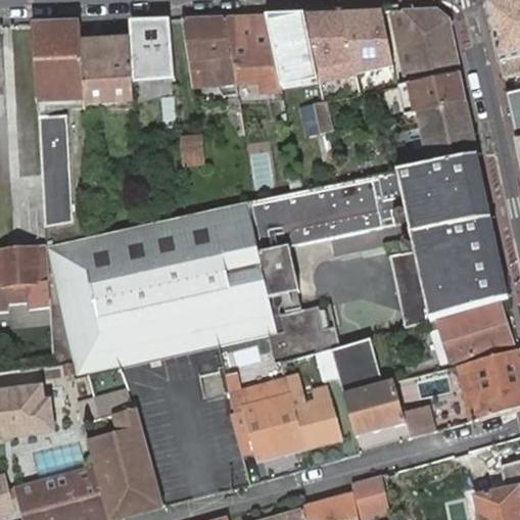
[(486,0),(485,2),(501,76),(519,71),(519,88),(505,93),(509,112),(515,140),(519,138),(519,0),(486,0)]
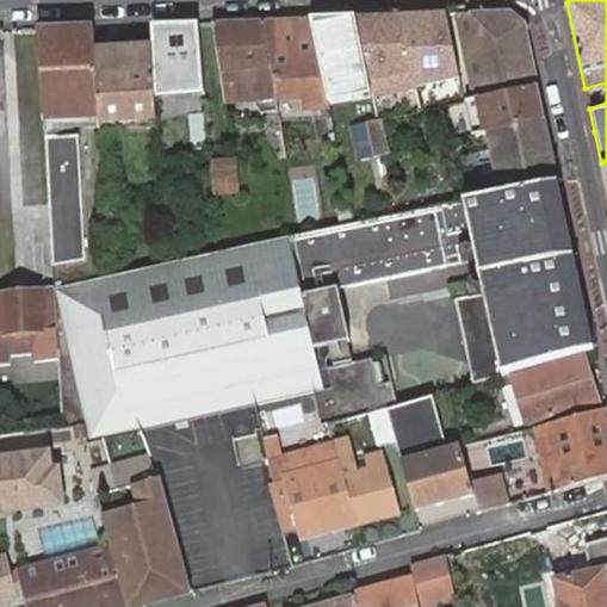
[(485,93),(536,84),(522,20),(508,8),(469,10),(485,93)]
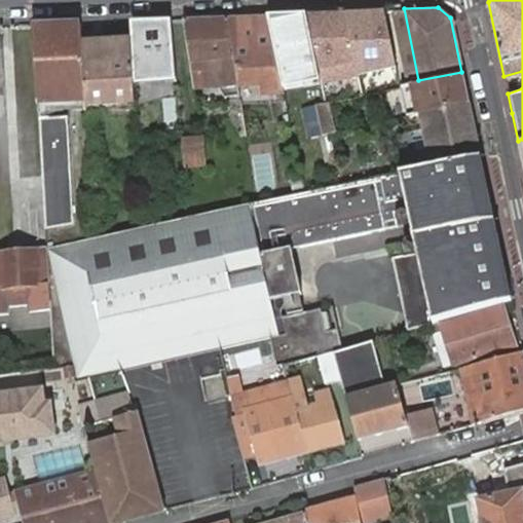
[(387,9),(327,11),(305,11),(319,79),(320,83),(394,68),(387,9)]
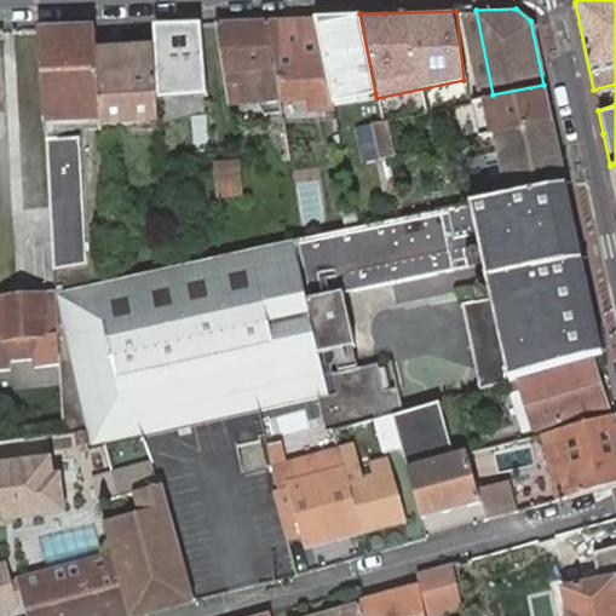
[(360,13),(312,16),(332,102),(375,93),(360,13)]
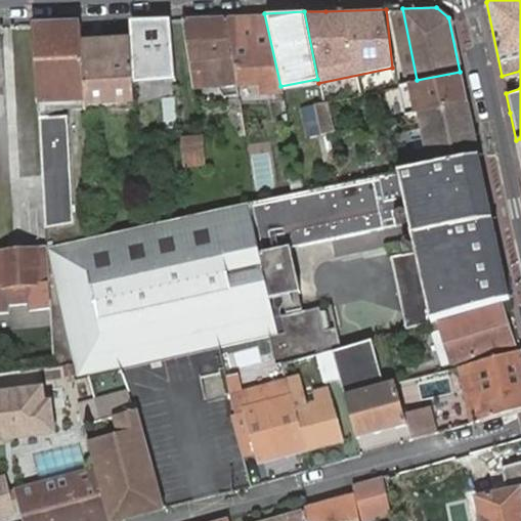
[(264,13),(225,15),(232,68),(233,73),(235,84),(255,81),(257,90),(280,86),(264,13)]
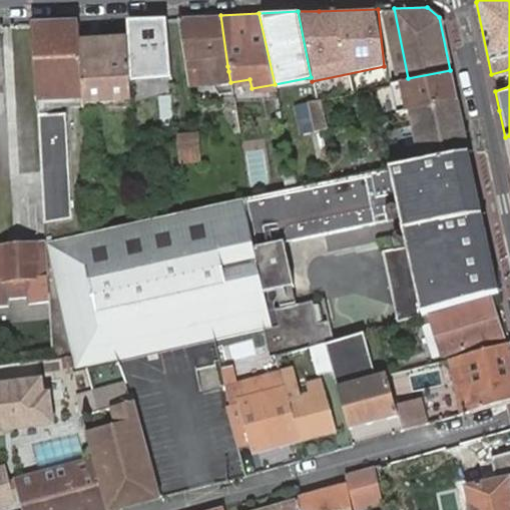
[(166,15),(125,18),(126,44),(128,78),(170,76),(166,15)]
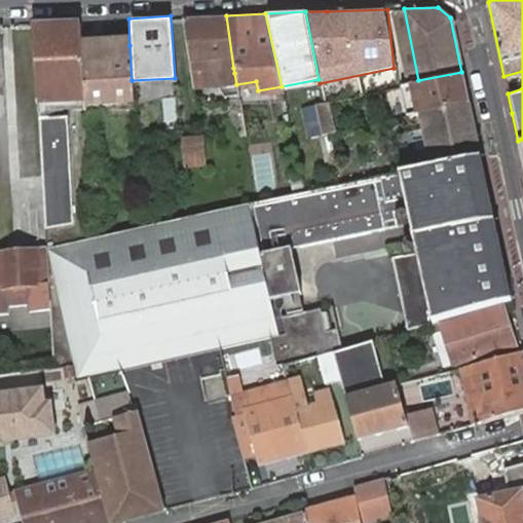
[(226,15),(182,16),(192,86),(217,82),(222,96),(237,92),(236,84),(234,73),(233,68),(226,15)]
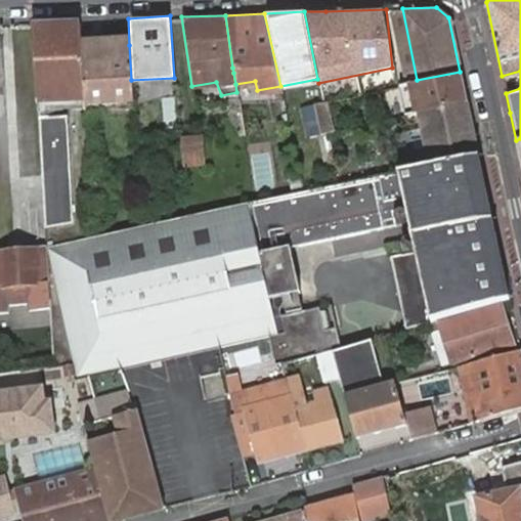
[(78,20),(32,23),(36,101),(83,95),(80,41),(78,20)]
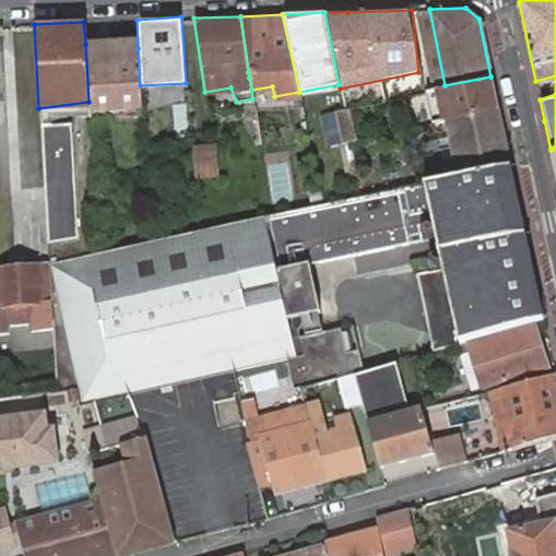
[(85,44),(89,102),(89,108),(141,106),(140,85),(138,48),(119,49),(111,49),(104,50),(104,42),(85,44)]
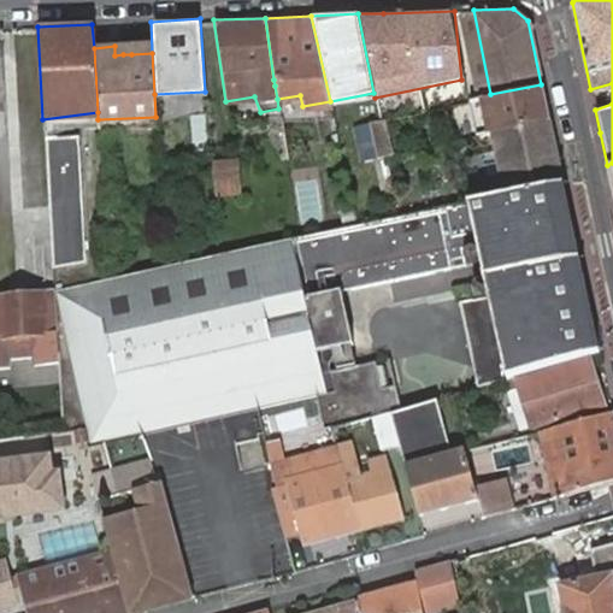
[(476,135),(493,130),(548,119),(541,84),(490,94),(469,99),(476,135)]
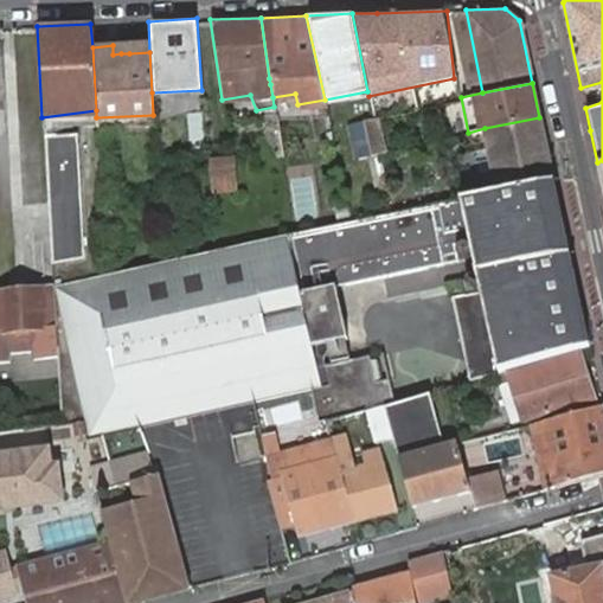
[(370,153),(378,152),(384,151),(376,116),(363,119),(370,153)]
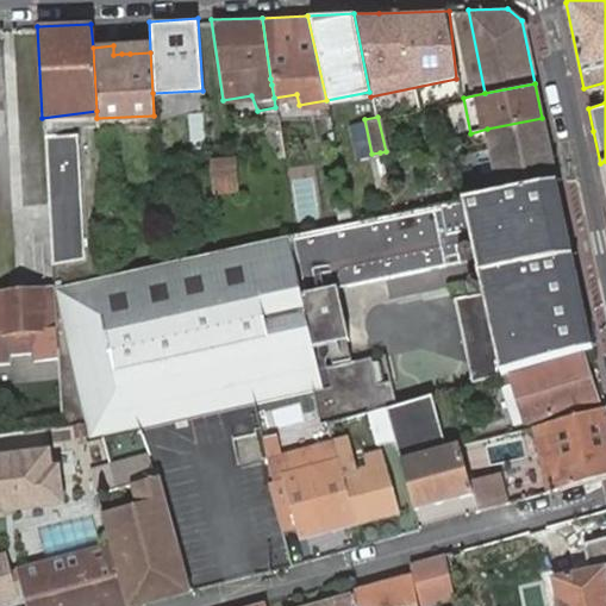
[(500,191),(549,180),(555,179),(542,118),(487,129),(500,191)]
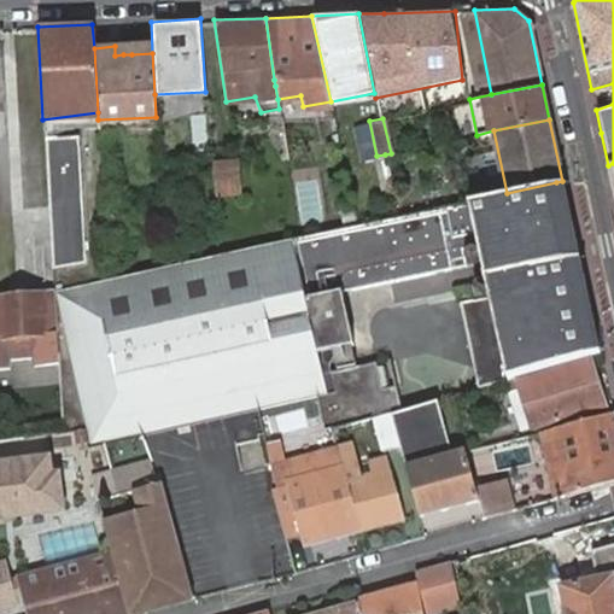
[(46,163),(52,267),(83,261),(75,134),(44,136),(46,163)]
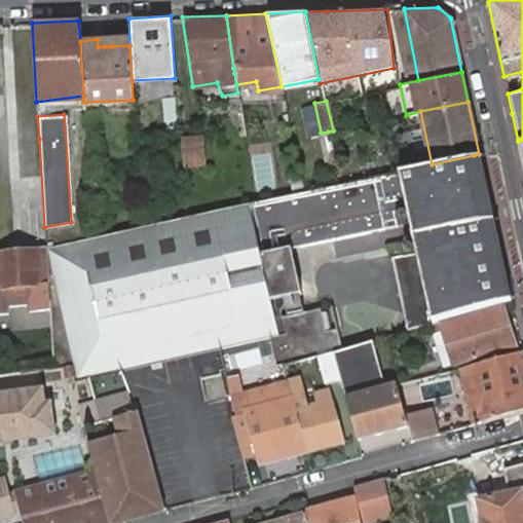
[(316,134),(323,159),(334,157),(328,132),(321,133),(316,134)]
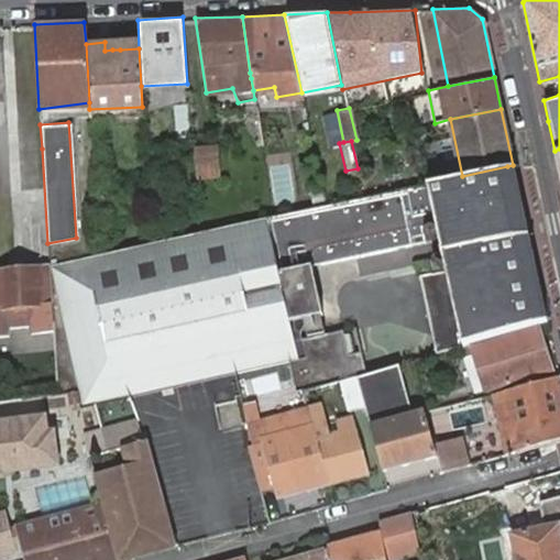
[(213,143),(191,145),(194,175),(216,173),(213,143)]
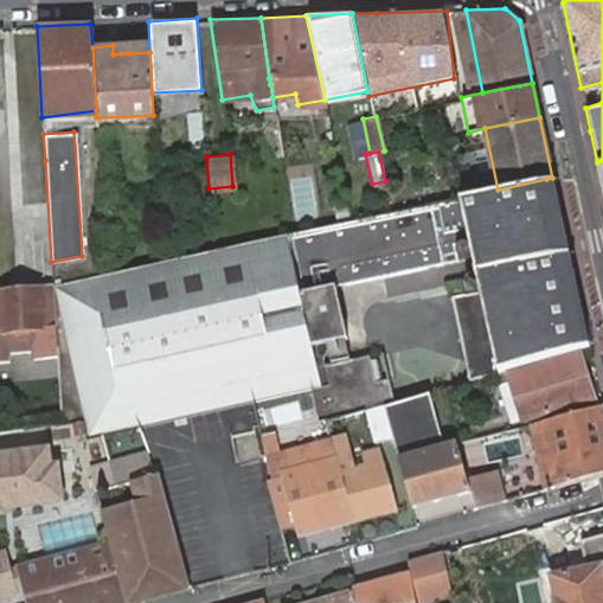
[(546,179),(557,229),(563,228),(552,178),(546,179)]
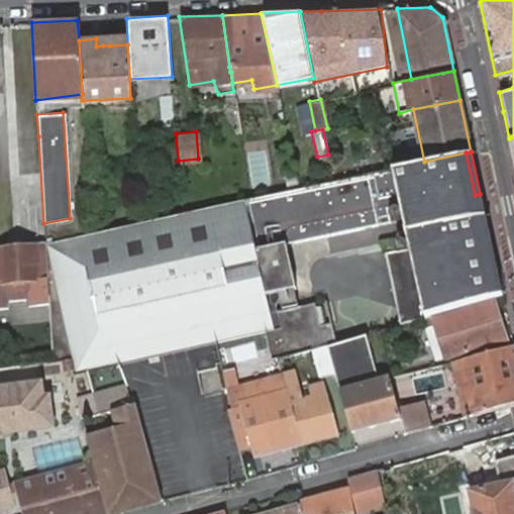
[(485,214),(476,215),(474,203),(477,203),(475,195),(466,152),(424,162),(391,168),(393,177),(291,199),(289,189),(247,197),(244,198),(254,249),(264,247),(286,242),(388,220),(385,206),(398,203),(407,245),(383,250),(399,323),(424,316),(431,313),(491,296),(495,295),(491,277),(494,277),(485,231),(488,231),(485,214)]
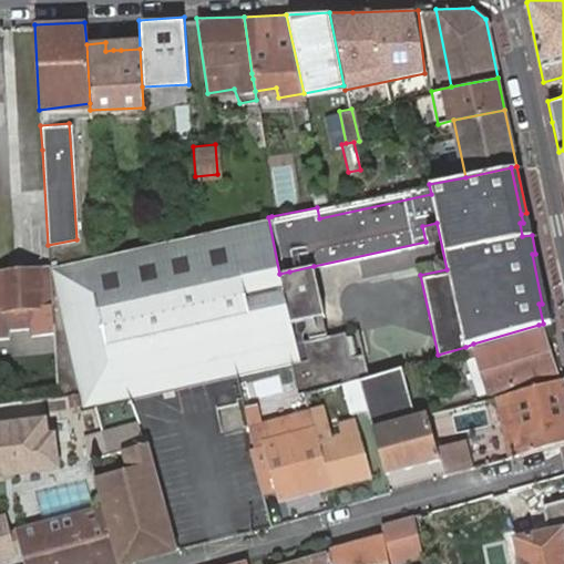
[(526,213),(521,214),(523,223),(520,223),(522,236),(532,235),(526,213)]
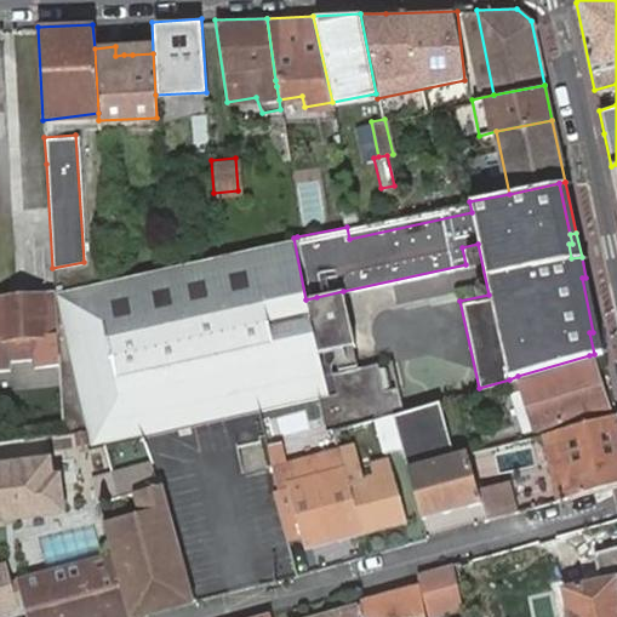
[(85,444),(316,396),(312,364),(332,360),(331,353),(354,348),(343,291),(316,297),(306,300),(293,238),(108,278),(57,291),(85,444)]
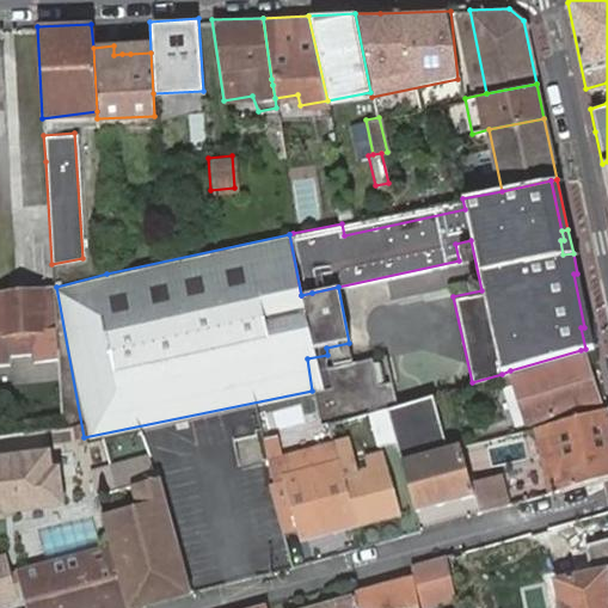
[(593,343),(577,274),(573,274),(584,327),(581,327),(585,349),(593,347),(593,343)]
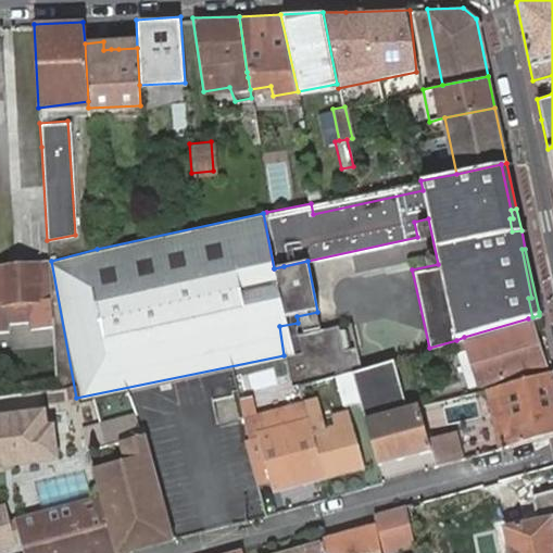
[(48,258),(40,260),(40,264),(41,298),(50,298),(48,263),(48,258)]
